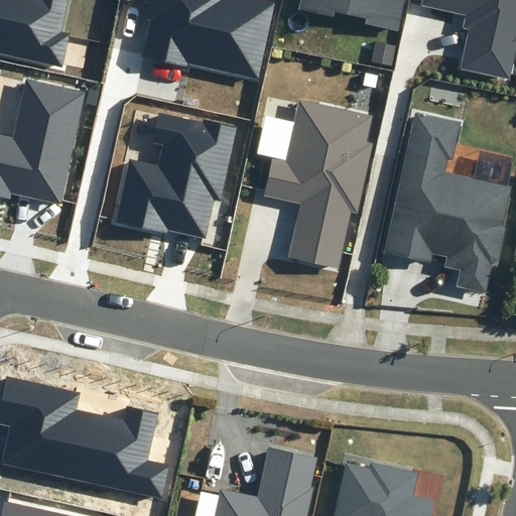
[(0,0),(0,52),(61,67),(69,33),(60,32),(67,0),(0,0)]
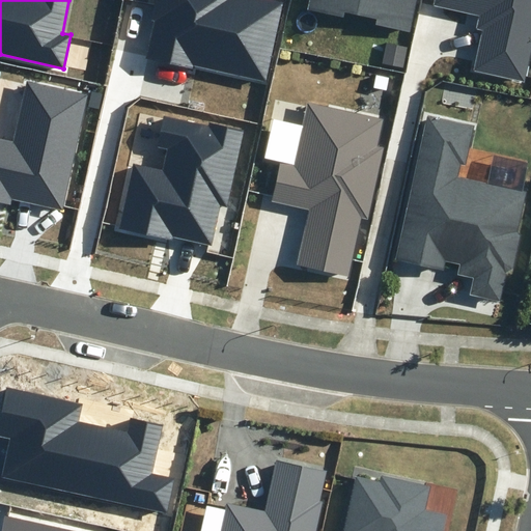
[(147,53),(264,80),(282,3),(270,0),(156,0),(152,20),(155,21),(147,53)]
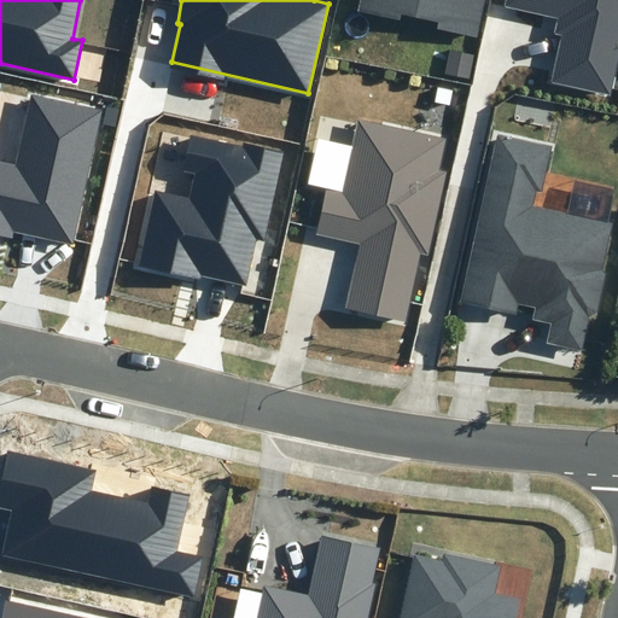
[(441,28),(477,36),(484,0),(360,0),(357,11),(397,19),(400,12),(442,22),(441,28)]
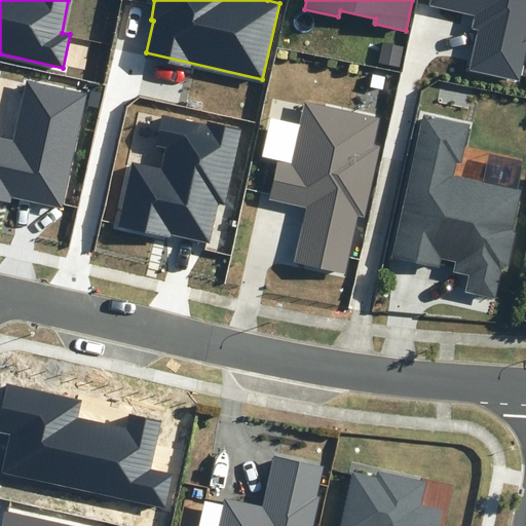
[(470,70),(520,81),(525,52),(525,0),(430,0),(430,5),(477,14),(474,28),(479,29),(474,48),(470,70)]
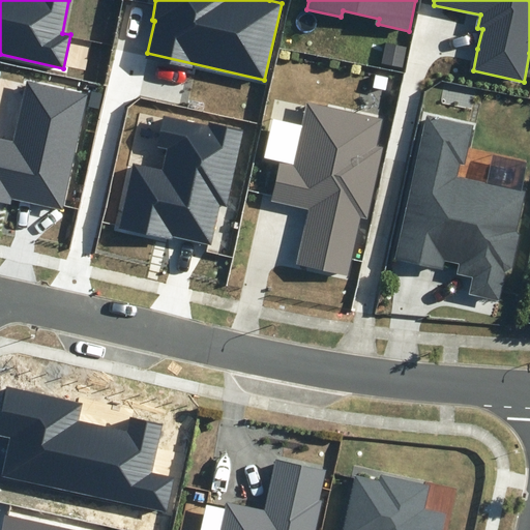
[(11,199),(63,210),(90,93),(26,79),(11,139),(0,136),(0,201),(10,203),(11,199)]
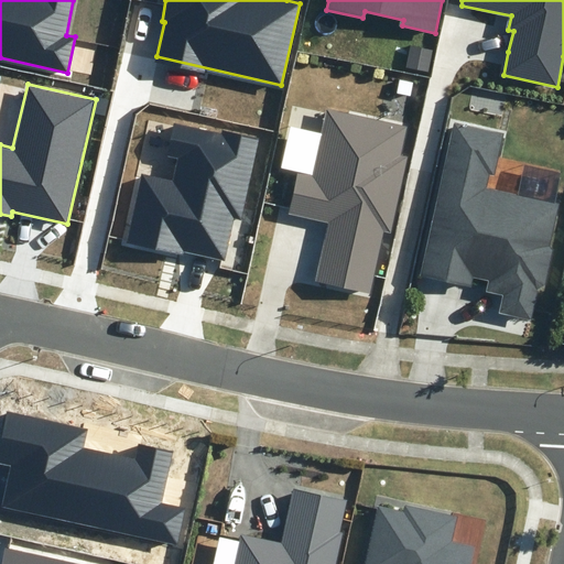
[(410,123),(333,107),(317,174),(300,171),(290,215),(307,218),(327,223),(314,281),(375,294),(389,229),(397,230),(413,152),(404,150),(410,123)]
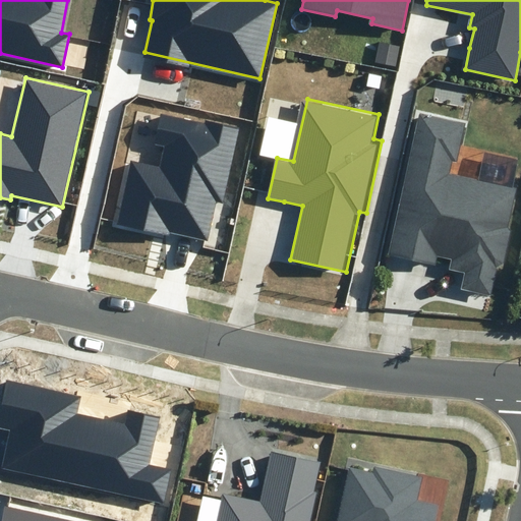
[(223,201),(239,127),(206,120),(205,123),(161,113),(154,145),(164,147),(160,167),(131,161),(117,223),(169,235),(170,232),(208,240),(217,200),(223,201)]
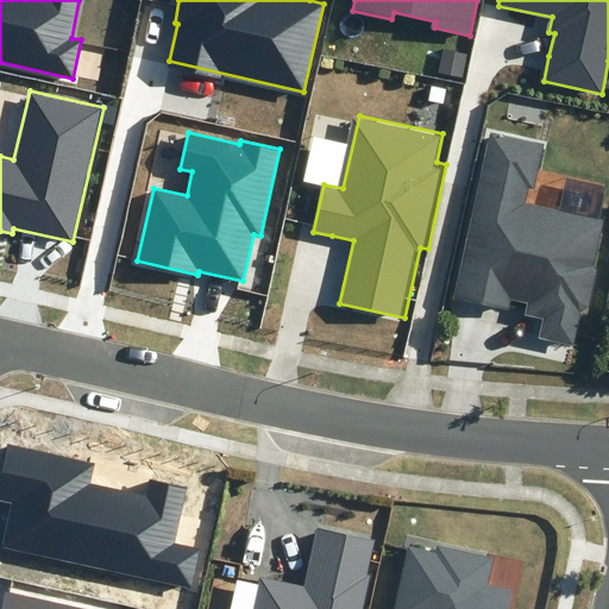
[(541,146),(489,133),(451,300),(506,312),(508,301),(525,305),(522,316),(540,320),(535,339),(571,347),(578,315),(585,309),(594,271),(591,265),(601,220),(523,202),(526,189),(532,190),(541,146)]
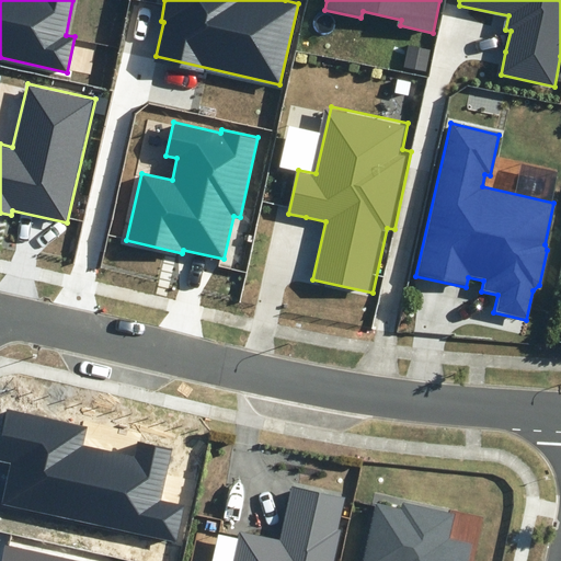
[(2,504),(169,541),(178,503),(161,500),(172,449),(139,443),(137,457),(84,445),(89,426),(9,409),(0,447),(0,459),(11,462),(2,504)]
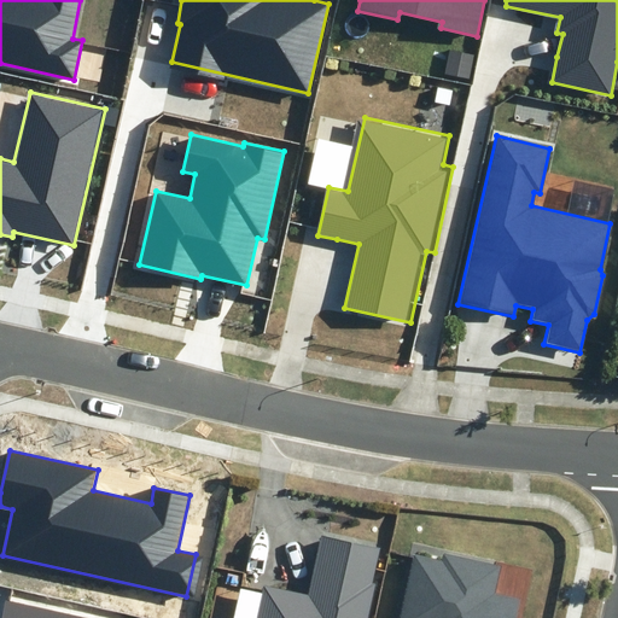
[(367,586),(375,551),(315,537),(302,599),(257,588),(250,617),(362,617),(371,587),(367,586)]
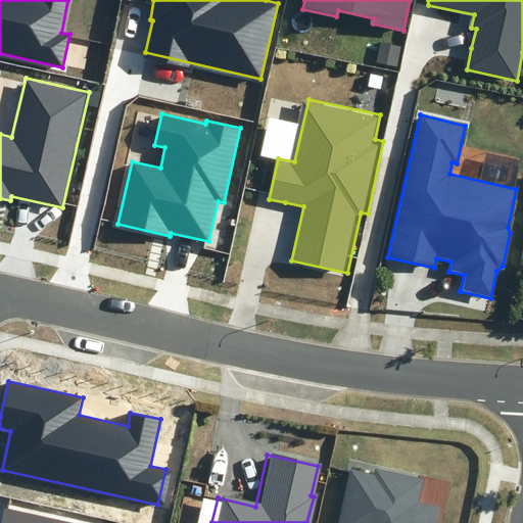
[(414,505),(418,483),(341,468),(330,522),(432,522),(435,510),(414,505)]
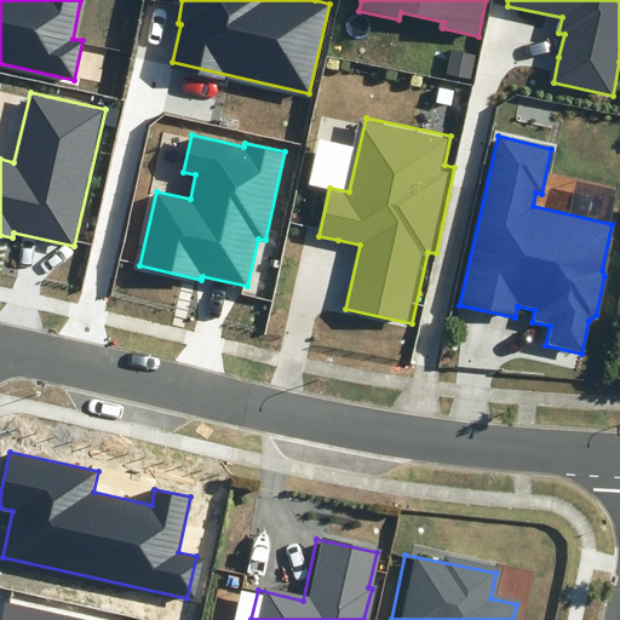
[(84,619),(6,603),(1,619),(84,619)]
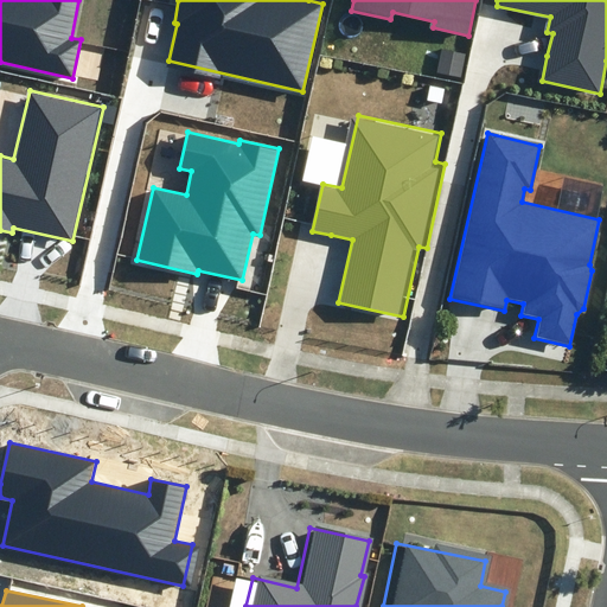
All buildings are outlined.
